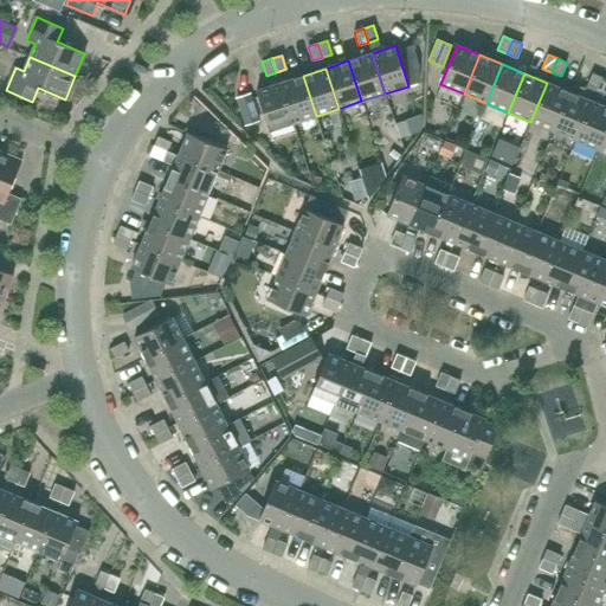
[(595,91),(601,77),(592,73),(587,86),(595,91)]
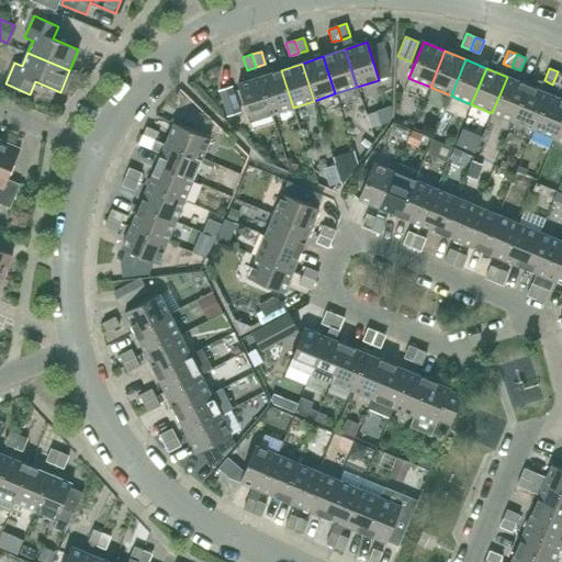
[(271,114),(293,108),(281,70),(259,77),(271,114)]
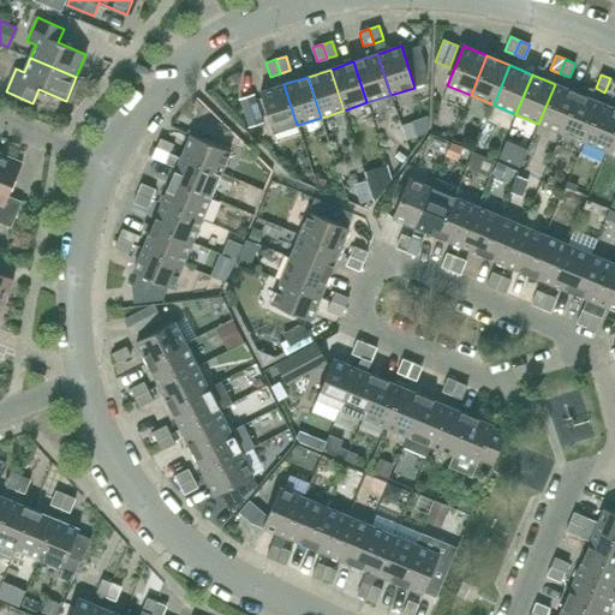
[(614,96),(614,94),(614,79),(610,78),(604,93),(614,96)]
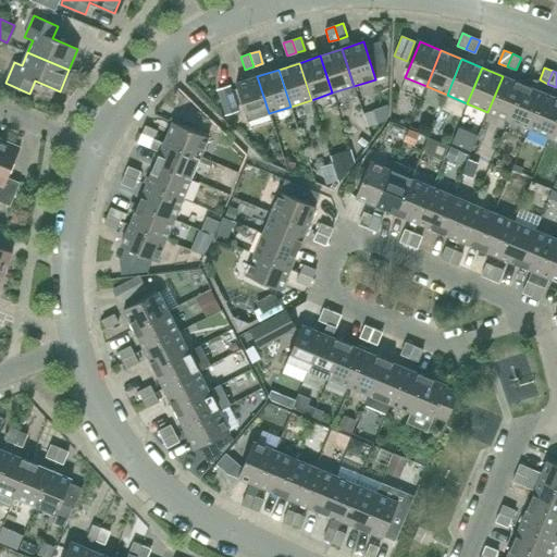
[(247,121),(269,113),(257,76),(235,84),(247,121)]
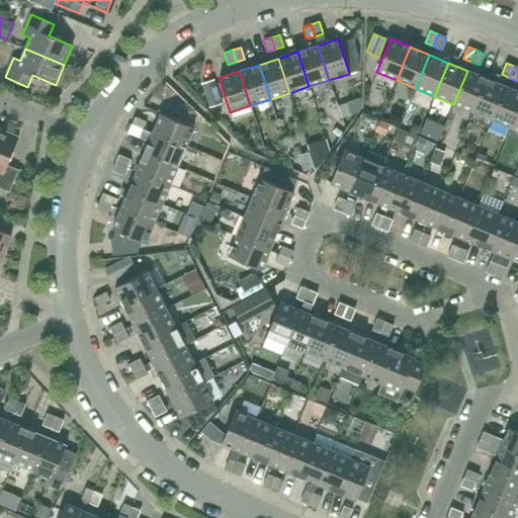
[(472,112),(487,79),(467,71),(453,104),(472,112)]
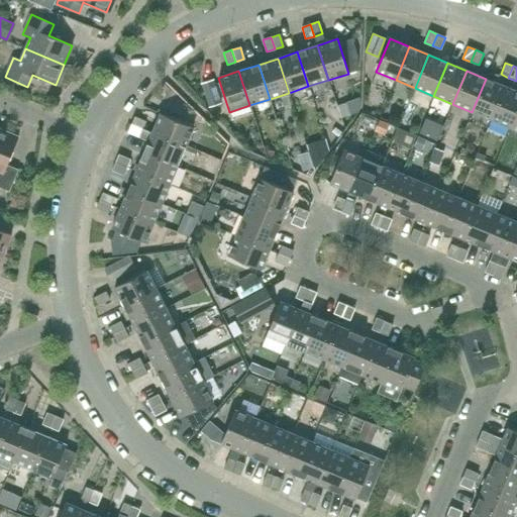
[(491,120),(505,86),(486,79),(472,112),(491,120)]
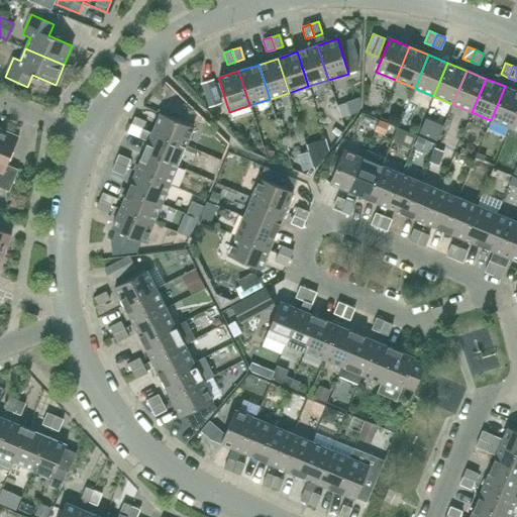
[(209,107),(220,104),(213,81),(201,85),(209,107)]
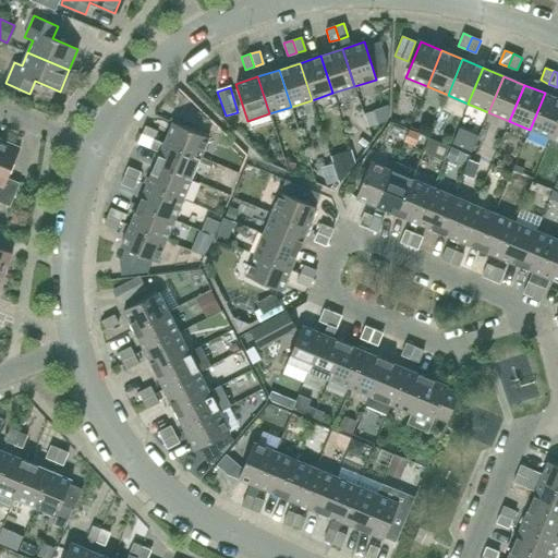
[(550,137),(557,118),(557,98),(545,93),(530,130),(550,137)]
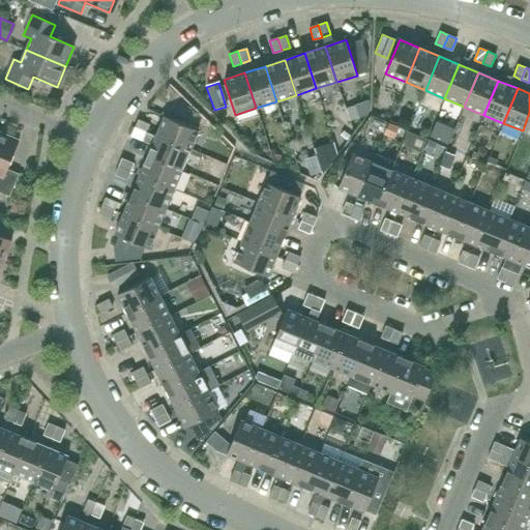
[(354,106),(346,109),(349,120),(358,118),(354,106)]
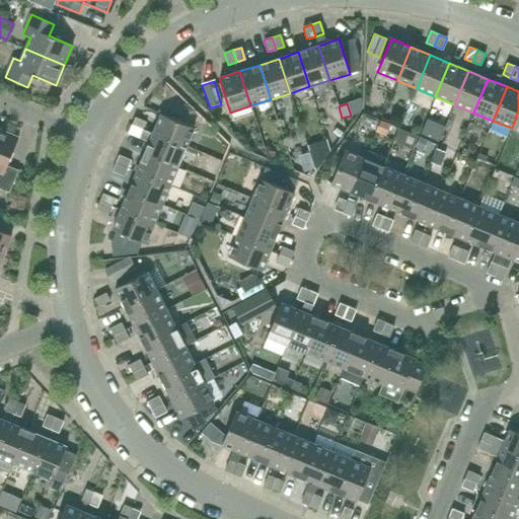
[(186,148),(194,128),(160,114),(152,134),(186,148)]
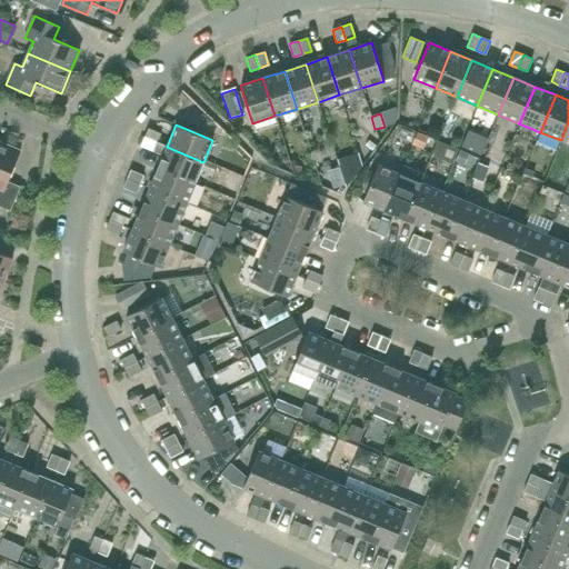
[(157,142),(161,133),(148,128),(145,137),(157,142)]
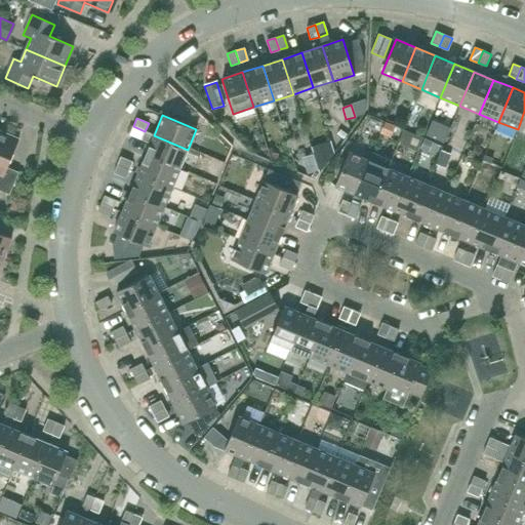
[(395,124),(385,121),(379,132),(390,136),(395,124)]
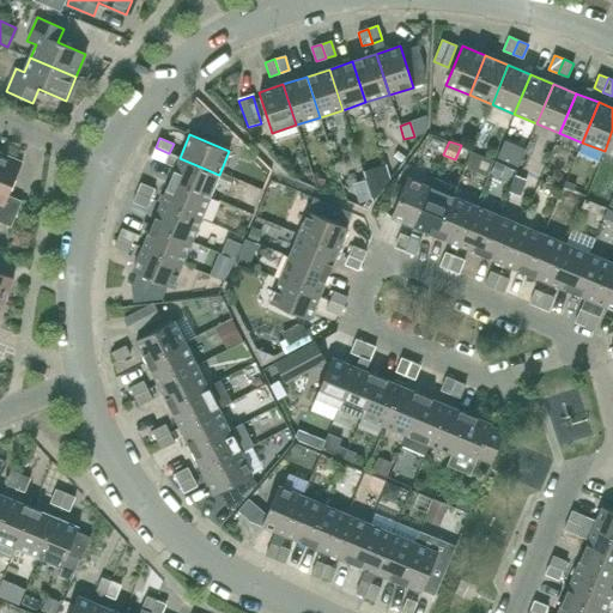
[(165,163),(169,153),(156,147),(151,157),(165,163)]
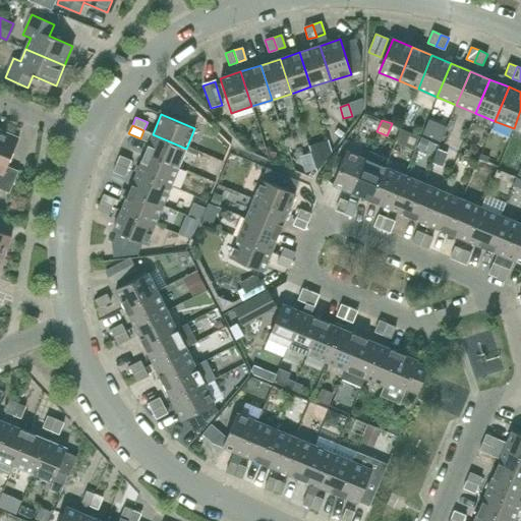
[(413,150),(419,135),(402,127),(396,142),(413,150)]
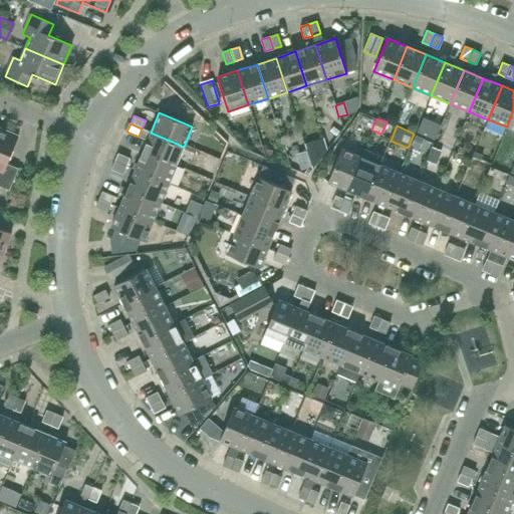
[(7,164),(18,137),(0,129),(0,187),(9,191),(18,169),(7,164)]
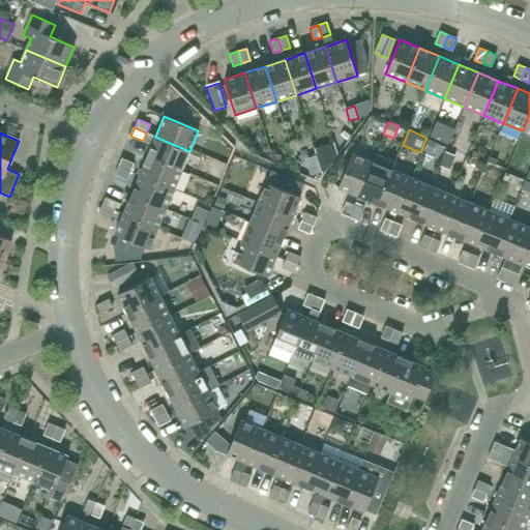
[(181,170),(189,151),(155,137),(147,156),(181,170)]
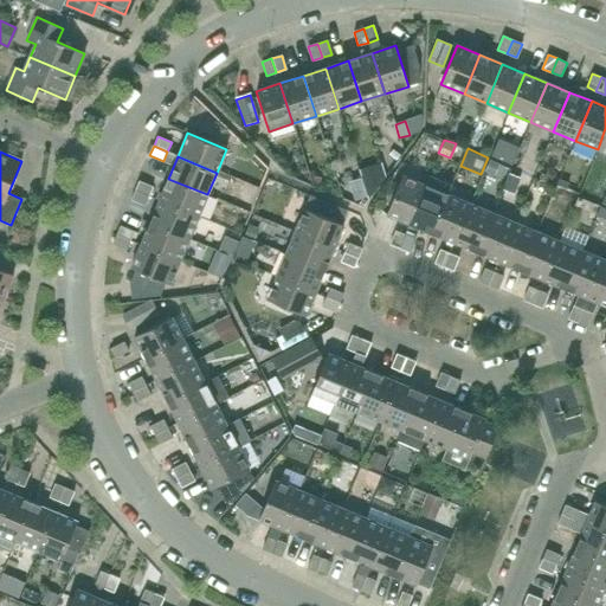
[(498,162),(489,159),(484,172),(494,175),(498,162)]
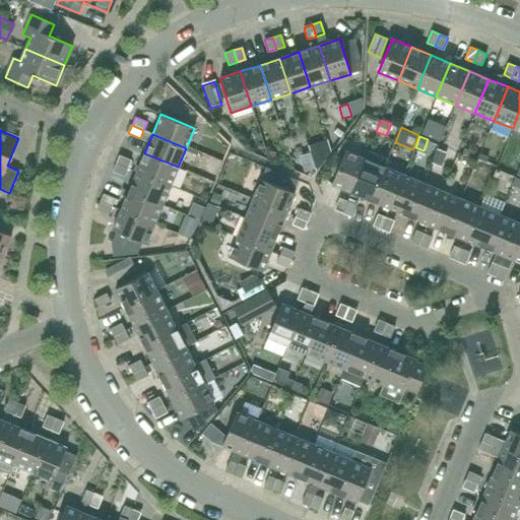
[(326,142),(308,148),(315,175),(329,155),(326,142)]
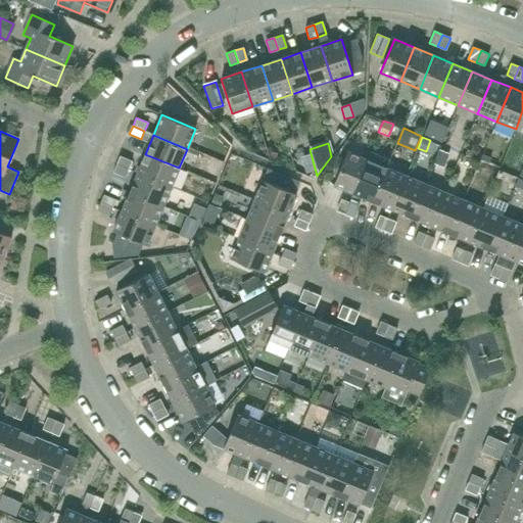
[(353,194),(367,159),(347,151),(333,185),(353,194)]
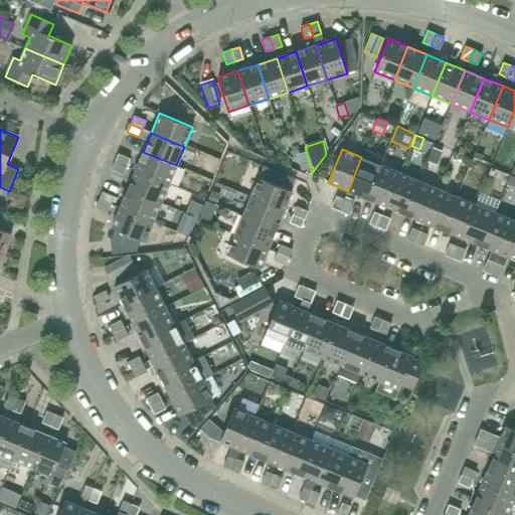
[(366,198),(380,165),(383,157),(364,150),(361,157),(348,191),(366,198)]
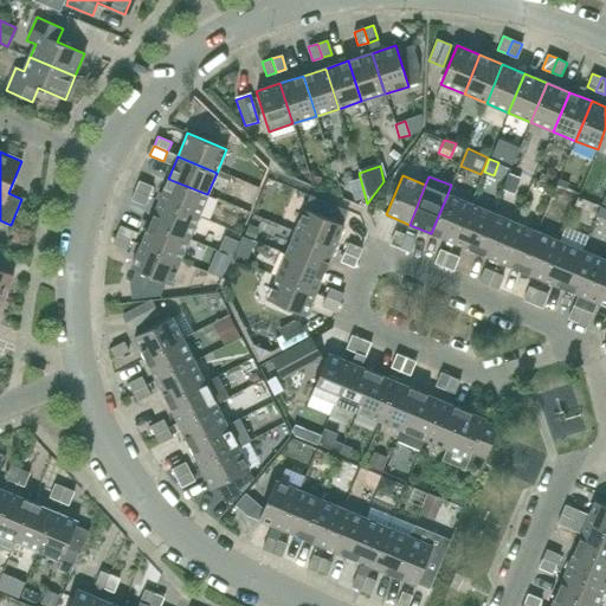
[(198,217),(207,194),(168,179),(159,200),(198,217)]
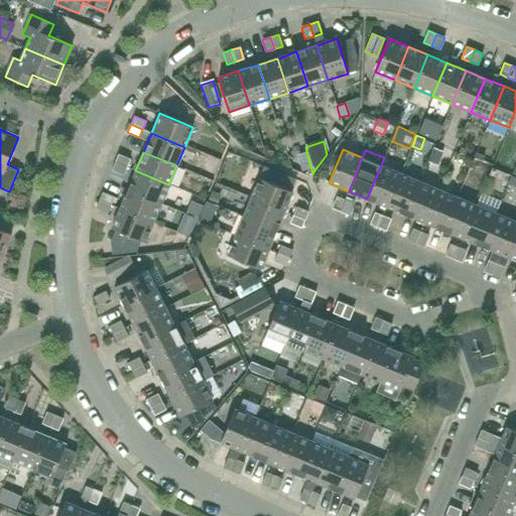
[(127,167),(130,159),(118,154),(115,162),(127,167)]
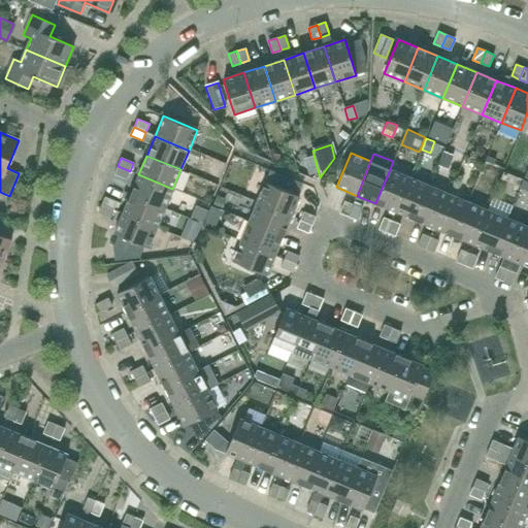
[(126,178),(130,171),(118,166),(114,174),(126,178)]
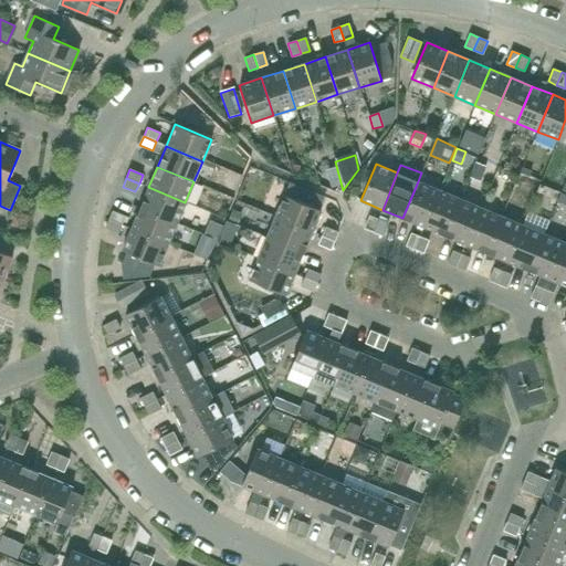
[(423,227),(439,190),(418,181),(402,218),(423,227)]
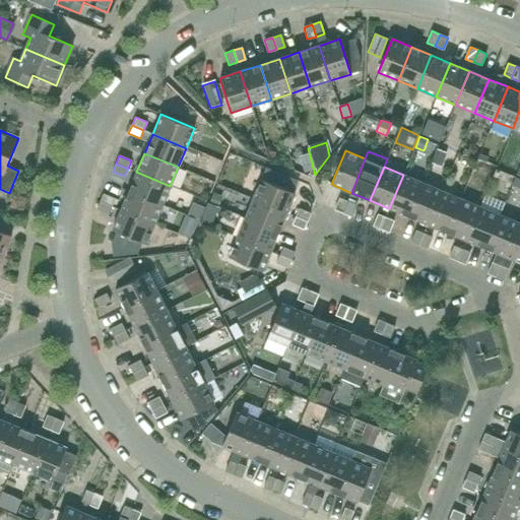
[(291,192),(297,181),(269,170),(264,181),(261,179),(253,199),(286,213),(295,193),(291,192)]
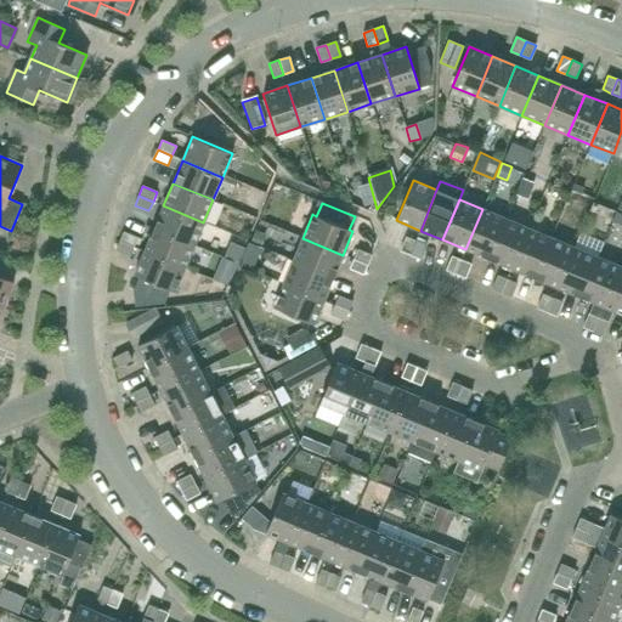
[(194,246),(203,222),(163,205),(154,228),(194,246)]
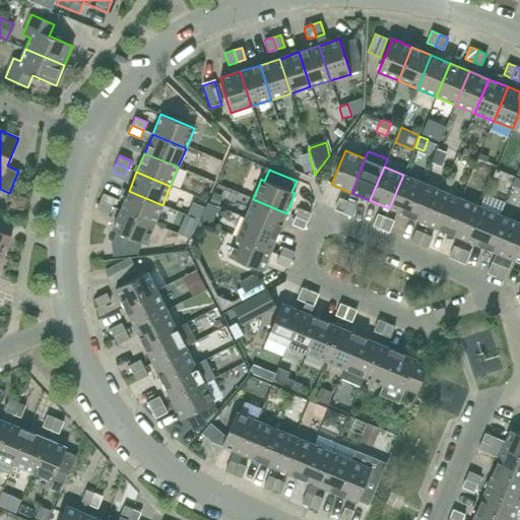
[(408,216),(423,183),(403,175),(389,208),(408,216)]
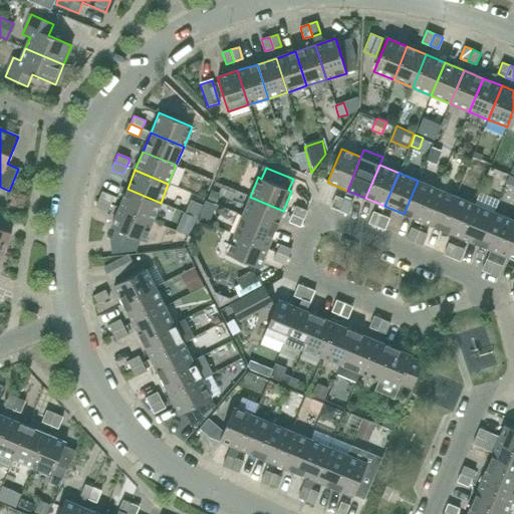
[(423,222),(437,189),(418,181),(404,214),(423,222)]
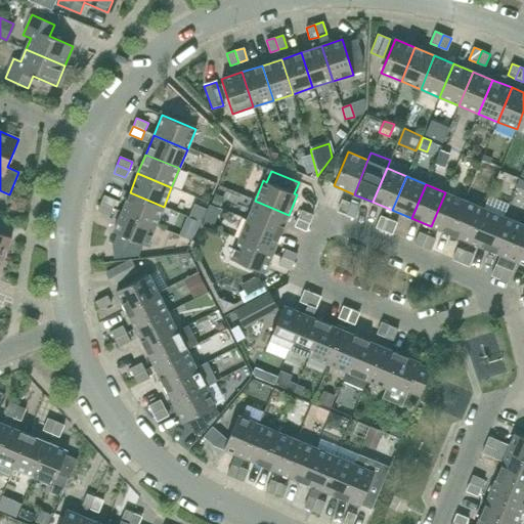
[(156,226),(164,207),(130,192),(122,212),(156,226)]
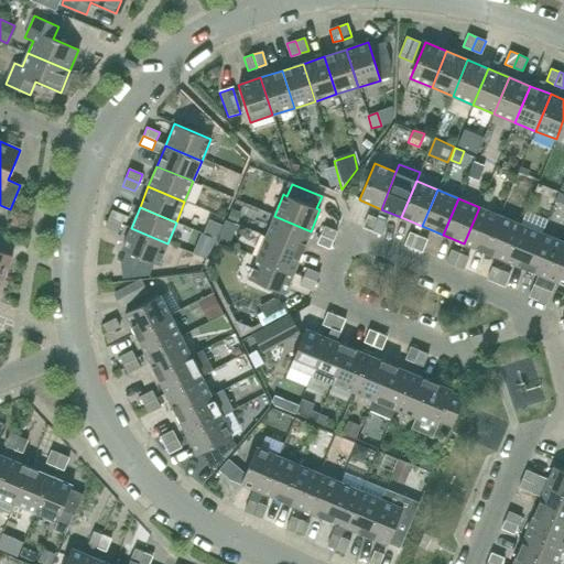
[(485,252),(500,216),(479,207),(464,243),(485,252)]
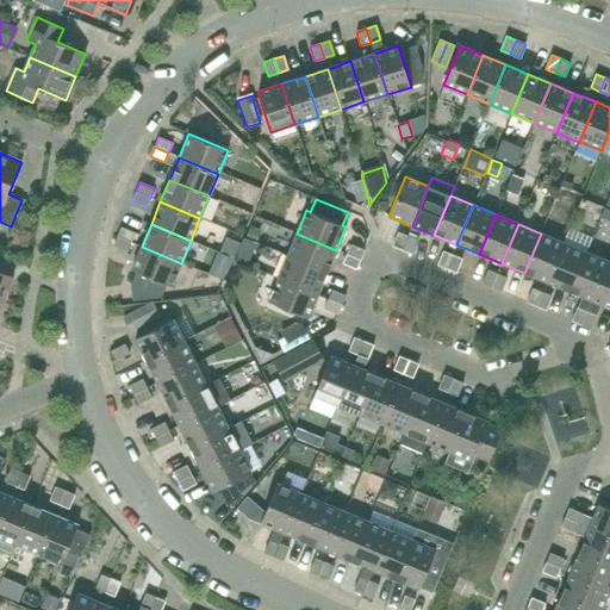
[(131,242),(135,232),(122,226),(117,236),(131,242)]
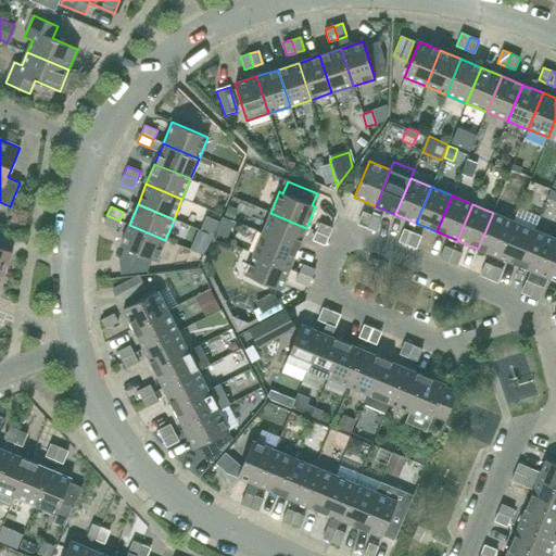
[(366,228),(371,215),(363,212),(357,225),(366,228)]
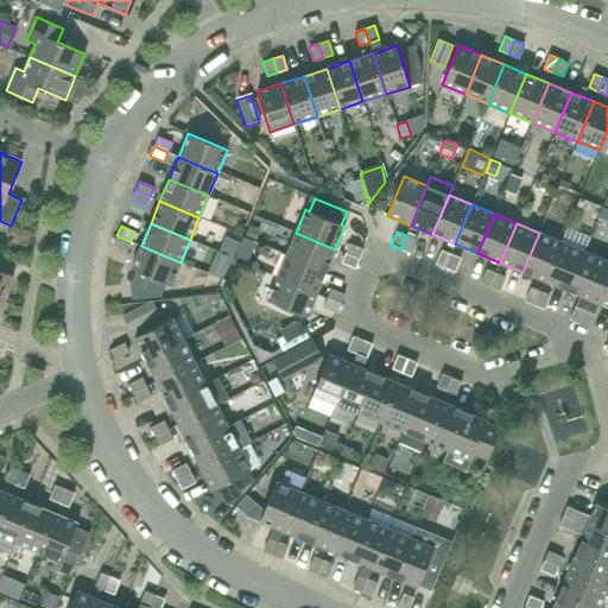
[(325,271),(335,249),(296,233),(286,255),(325,271)]
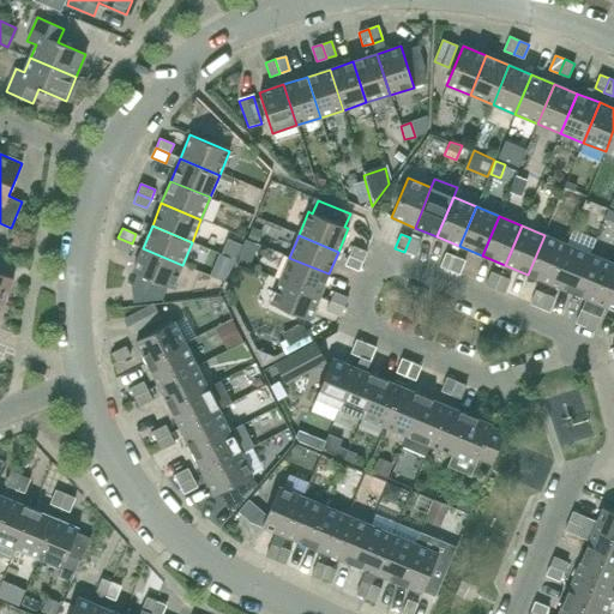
[(551,284),(566,244),(545,235),(528,275),(551,284)]
